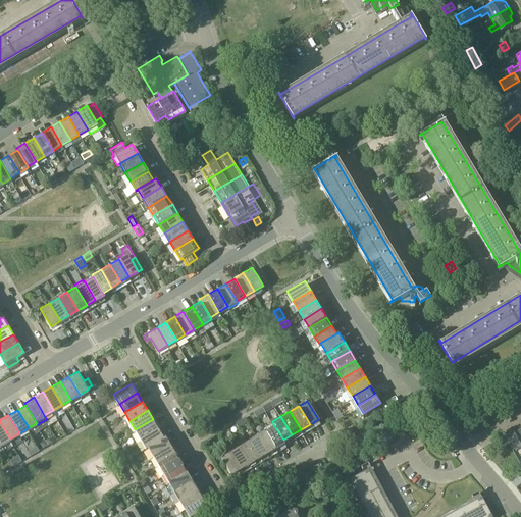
[(158,427),(153,419),(135,429),(140,438),(158,427)]
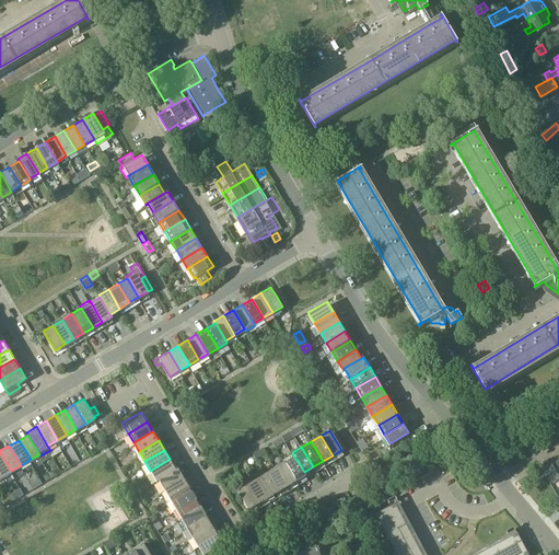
[(0,473),(2,476),(11,471),(0,453),(0,473)]
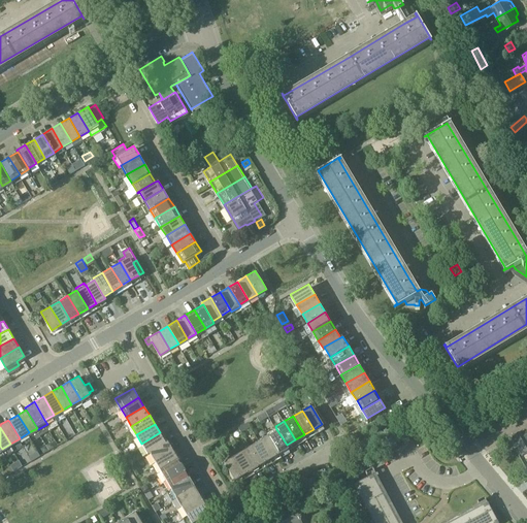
[(287,445),(276,429),(268,434),(280,453),(288,448),(287,445)]
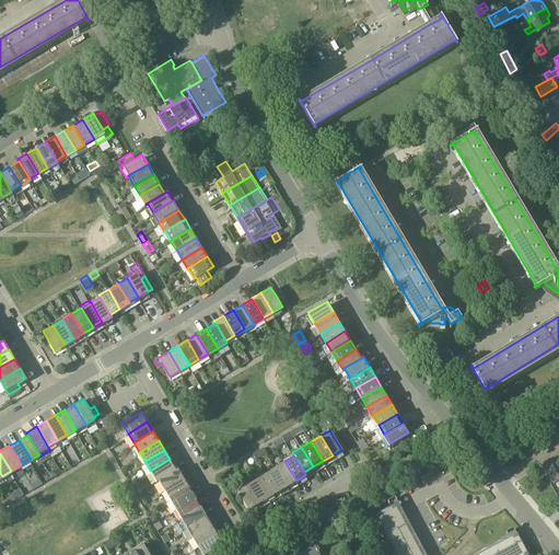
[(558,465),(552,455),(543,461),(552,480),(558,475),(558,465)]
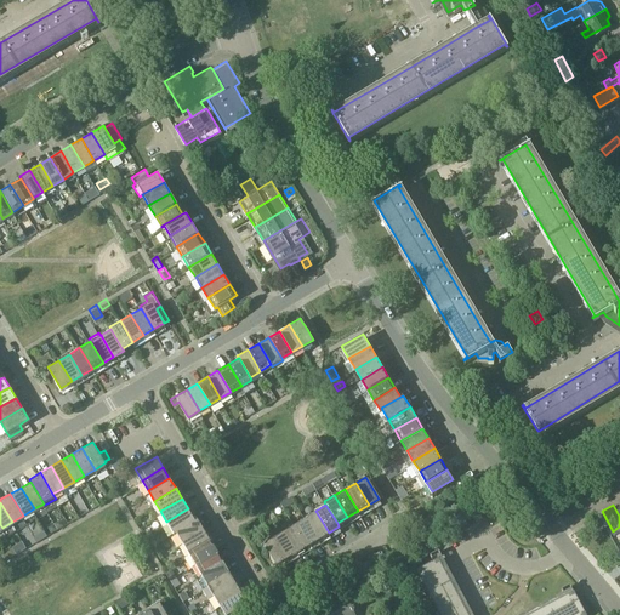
[(188,508),(166,522),(172,531),(176,529),(194,519),(188,508)]
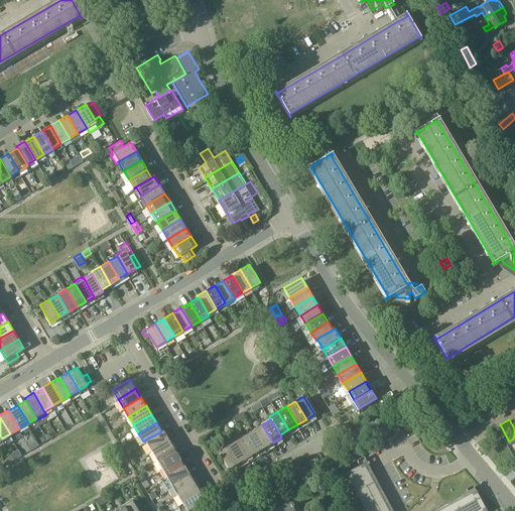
[(262,424),(253,429),(264,448),(273,442),(262,424)]
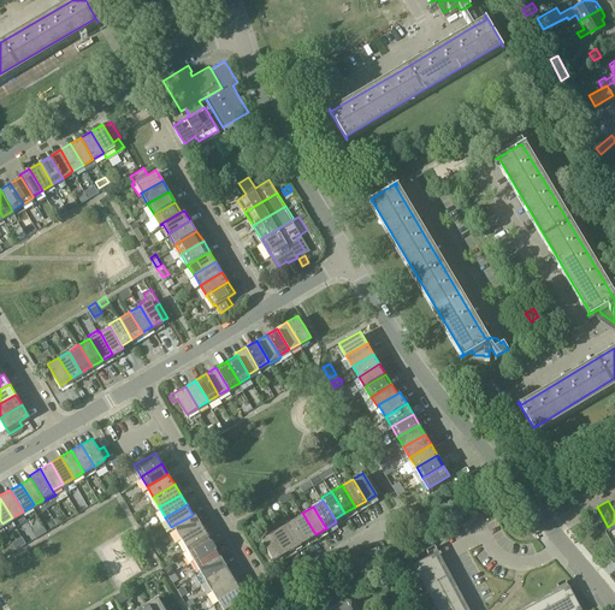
[(57,521),(64,516),(60,511),(58,511),(53,514),(57,521)]
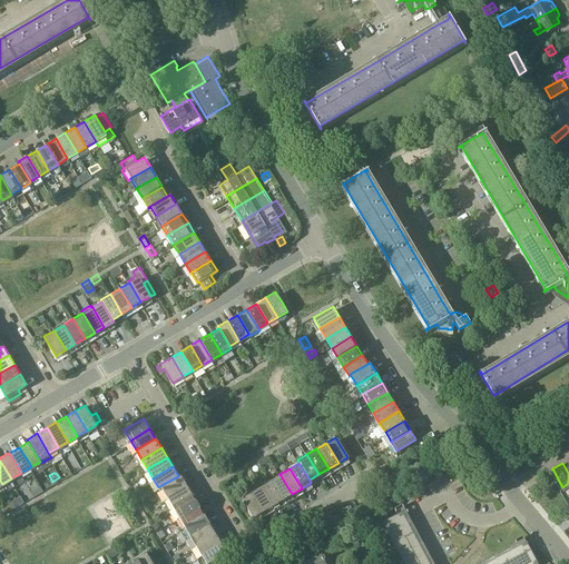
[(292,494),(280,474),(271,480),(283,500),(292,494)]
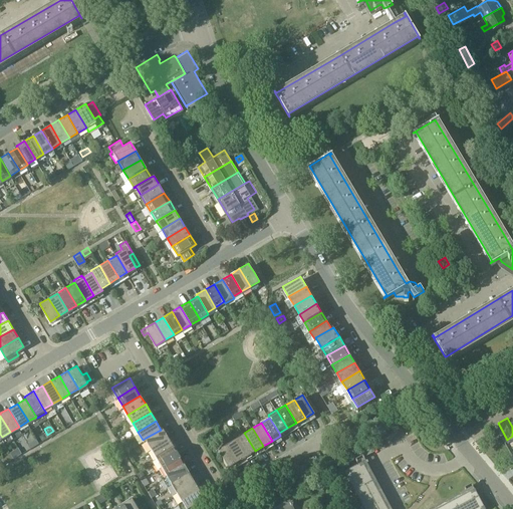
[(163,429),(161,430),(146,438),(151,448),(169,438),(163,429)]
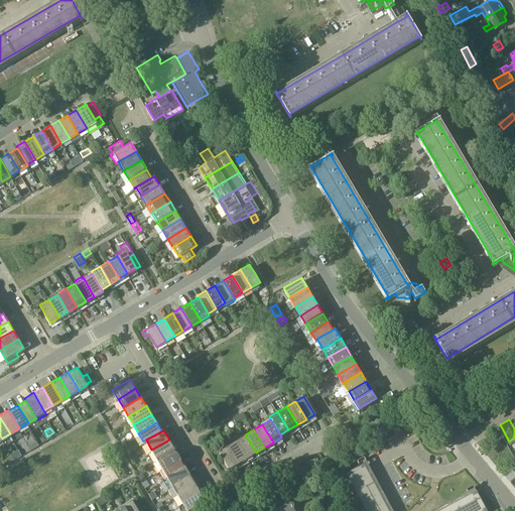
[(256,453),(245,434),(236,439),(247,458),(256,453)]
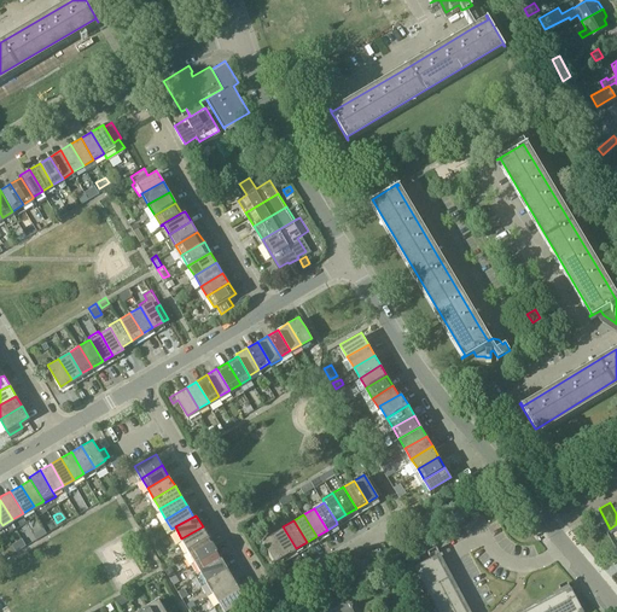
[(33,530),(35,535),(46,529),(42,524),(33,530)]
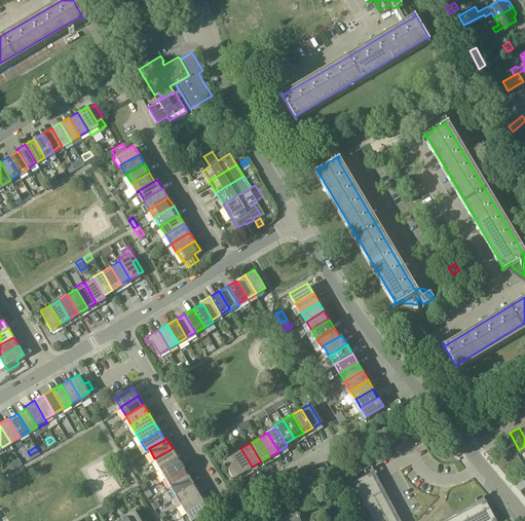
[(173,448),(154,458),(159,467),(177,456),(173,448)]
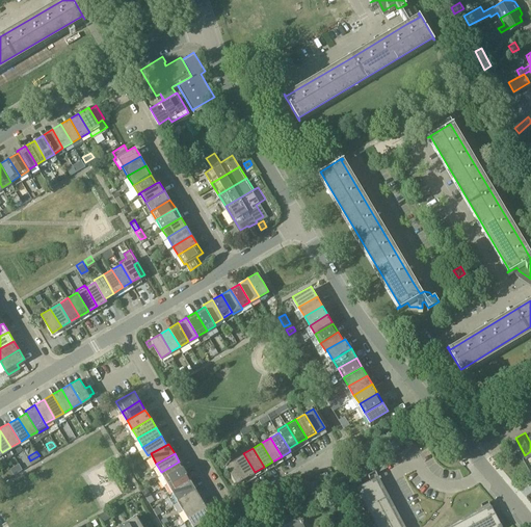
[(255,472),(243,453),(234,458),(245,477),(255,472)]
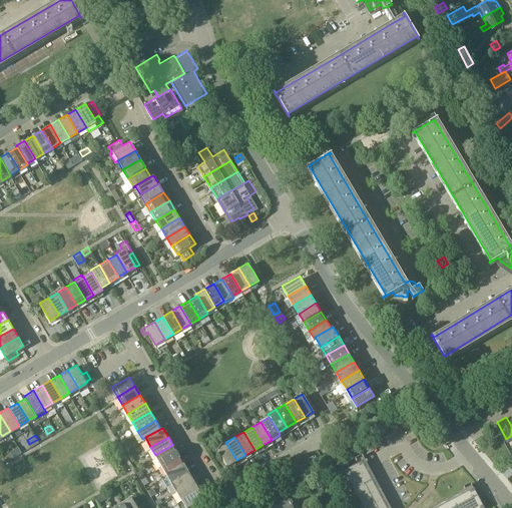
[(17,442),(8,447),(13,454),(21,449),(17,442)]
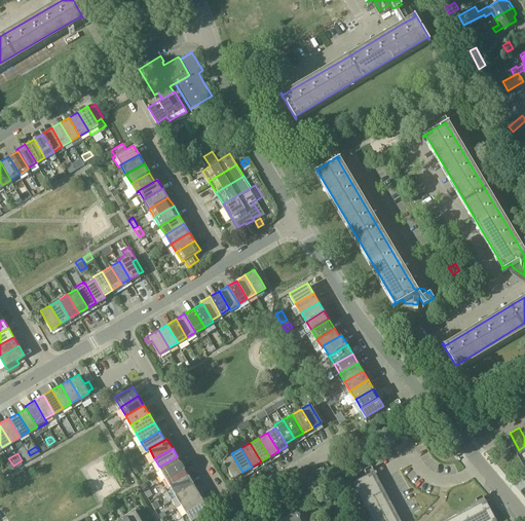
[(242,472),(231,453),(222,458),(233,477),(242,472)]
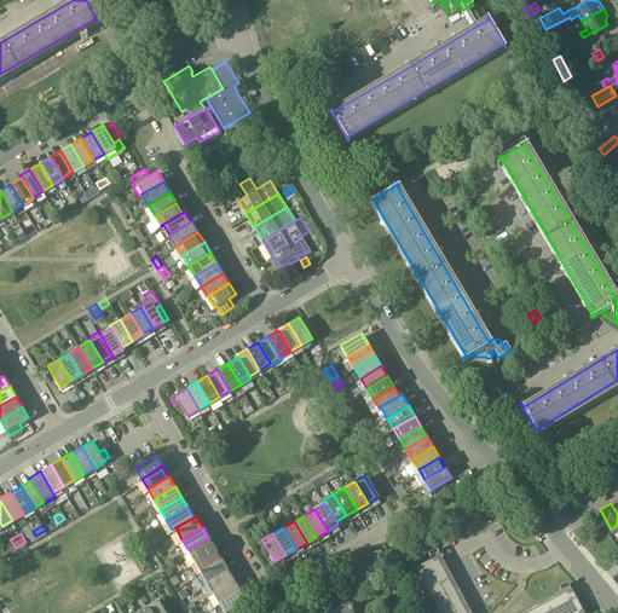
[(208,537),(188,549),(194,560),(215,548),(208,537)]
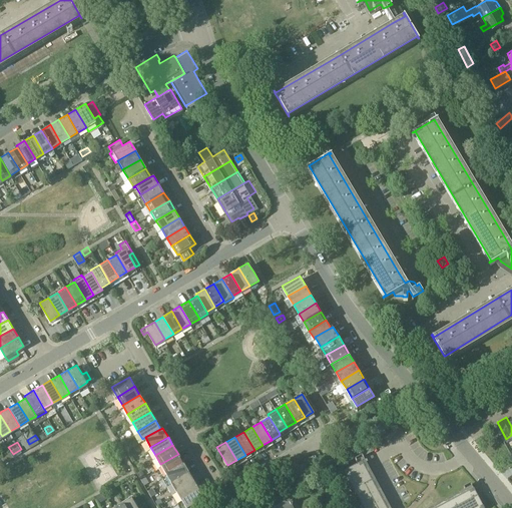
[(0,456),(3,460),(6,458),(12,454),(9,450),(4,454),(0,456)]
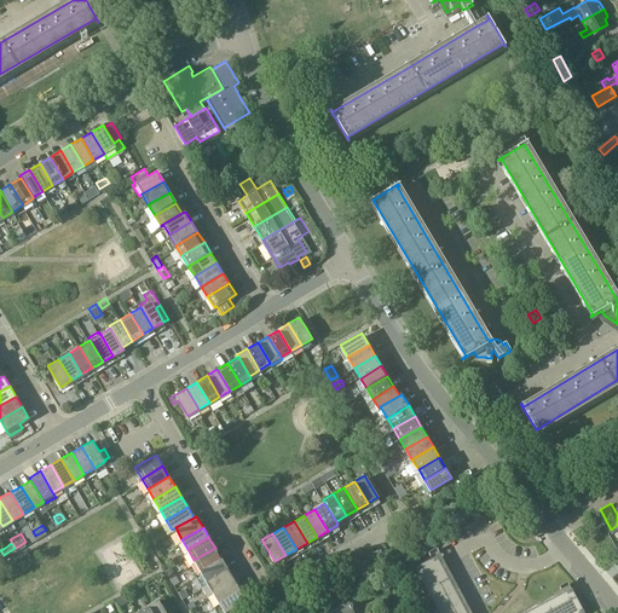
[(215,548),(194,560),(201,571),(221,557),(215,548)]
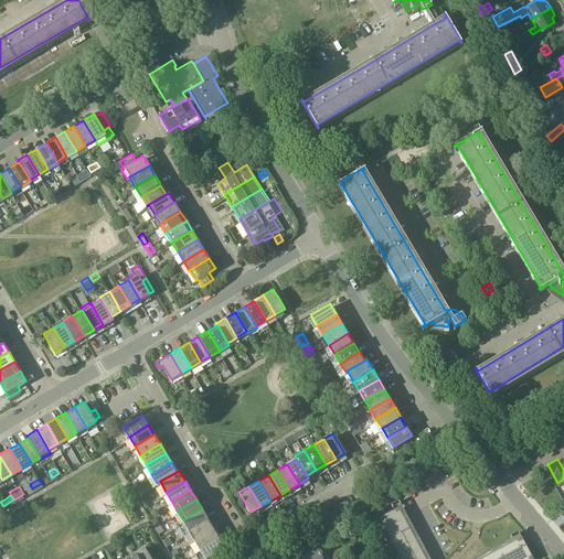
[(426,558),(398,505),(378,515),(401,558),(426,558)]
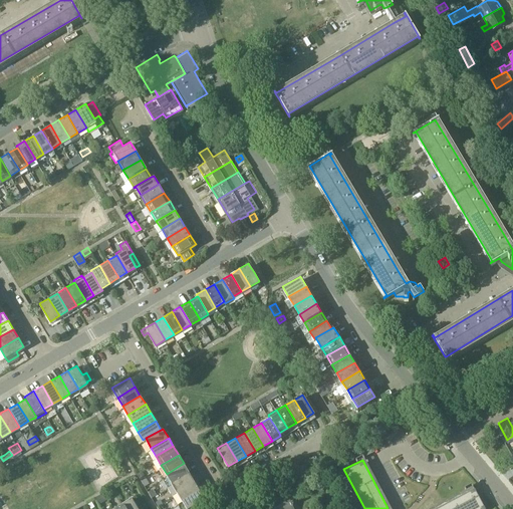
[(189,472),(184,463),(167,474),(172,482),(189,472)]
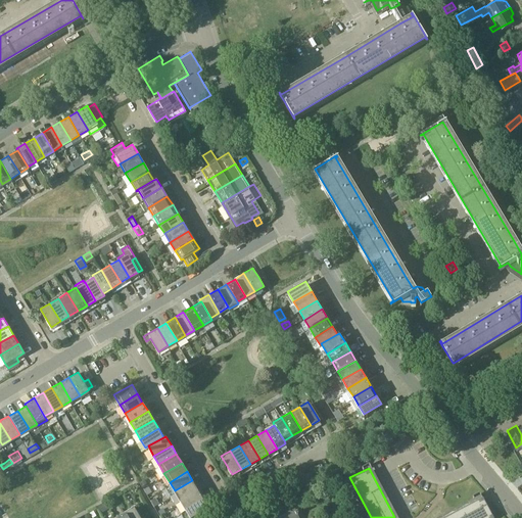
[(192,480),(175,490),(180,500),(197,489),(192,480)]
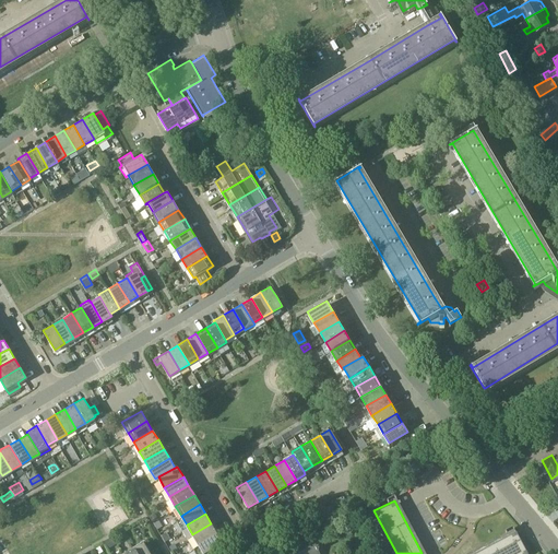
[(216,532),(211,523),(192,534),(198,543),(216,532)]
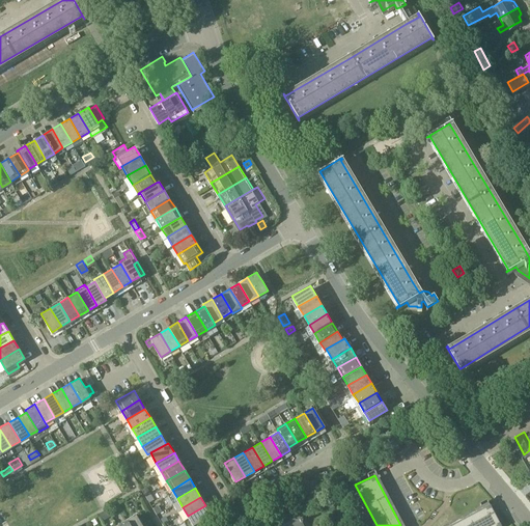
[(157,501),(151,504),(156,510),(161,507),(157,501)]
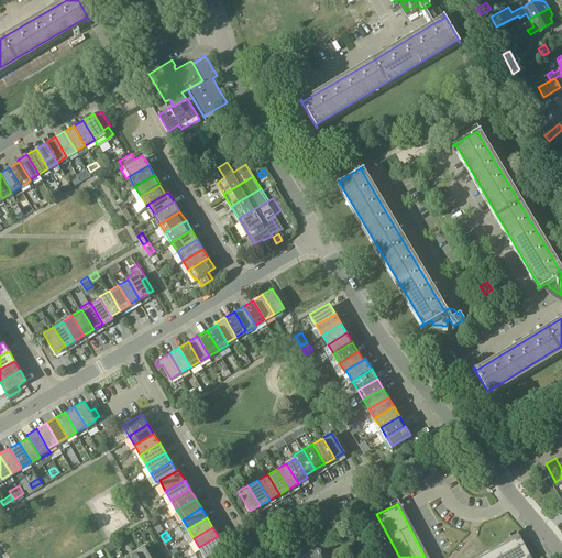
[(320,557),(322,557),(313,540),(320,537),(317,532),(298,542),(301,547),(290,554),(293,557),(320,557)]
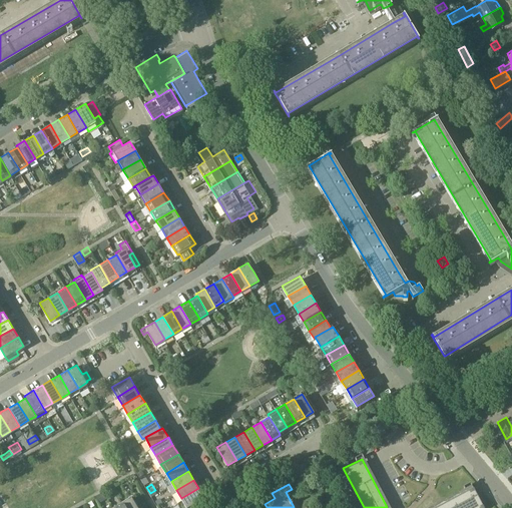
[(472,485),(429,507),(480,507),(484,507),(472,485)]
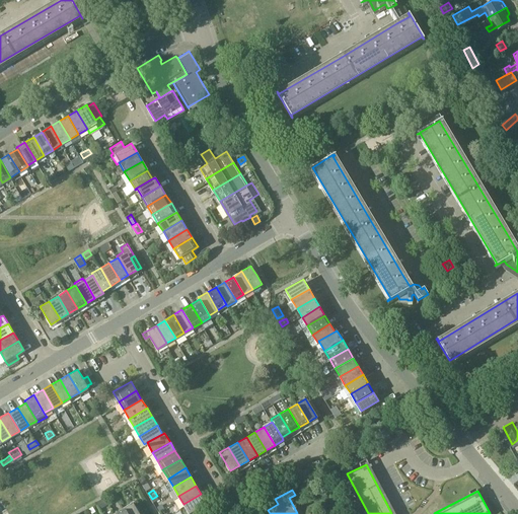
[(201,494),(183,504),(189,513),(206,503),(201,494)]
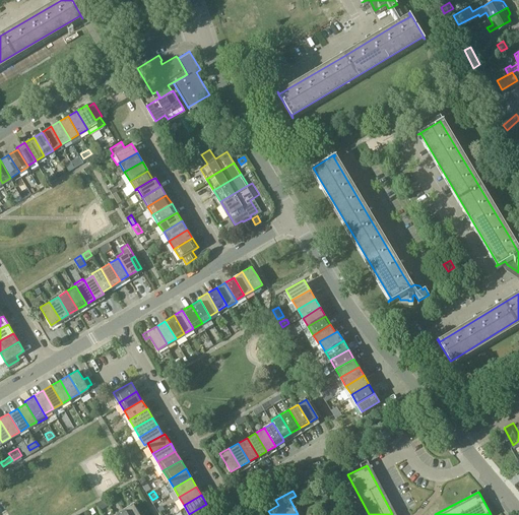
[(139,514),(133,503),(124,508),(128,514),(139,514)]
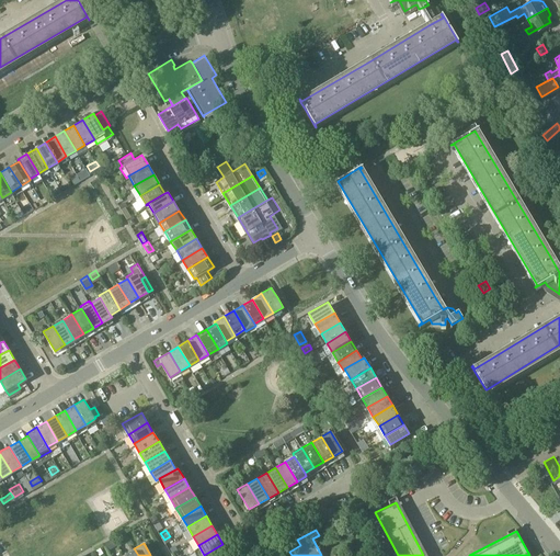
[(381,555),(376,543),(372,545),(377,555),(381,555)]
